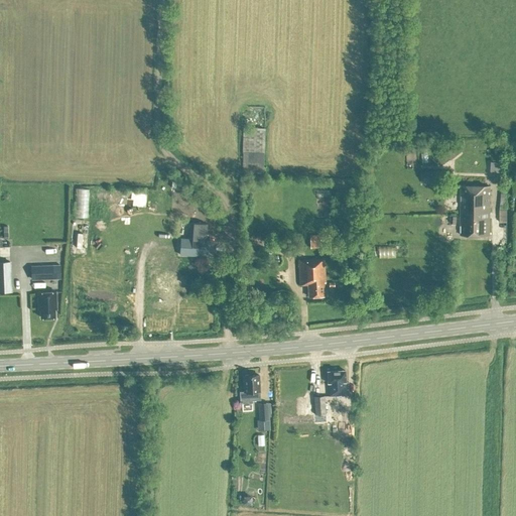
[(242,164),(263,164),(264,128),(243,128),(242,164)]
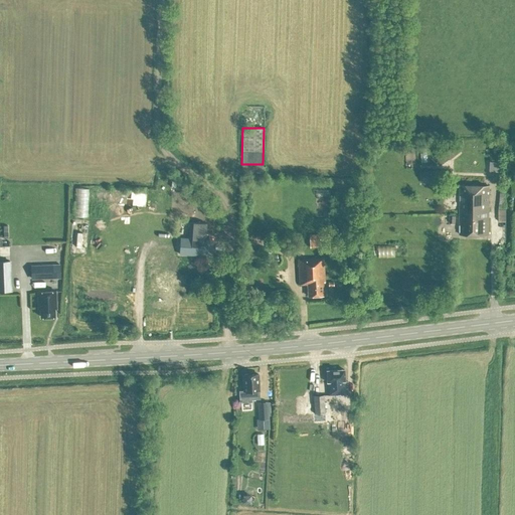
[(504,170),(504,160),(491,159),(491,170),(504,170)]
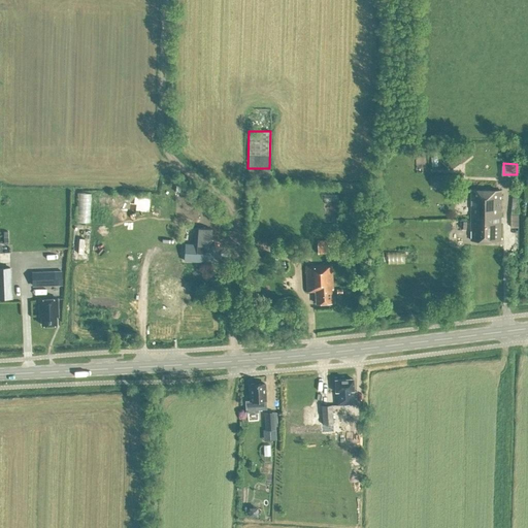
[(482,212),(501,213),(502,191),(472,190),(471,220),(482,220),(482,212)]
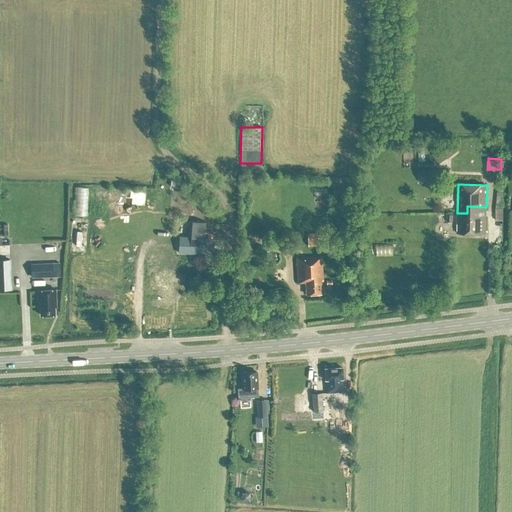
[(486,233),(486,207),(467,206),(467,213),(457,213),(457,232),(486,233)]
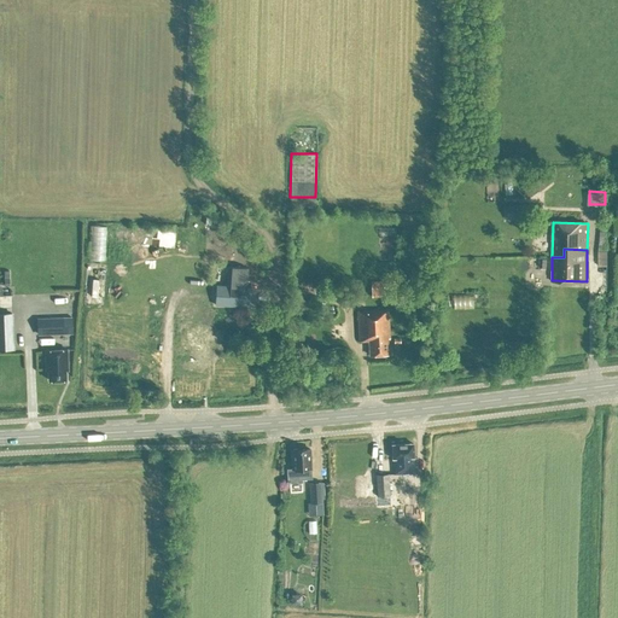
[(216,286),(215,304),(255,307),(256,289),(245,287),(246,268),(227,267),(226,286),(216,286)]
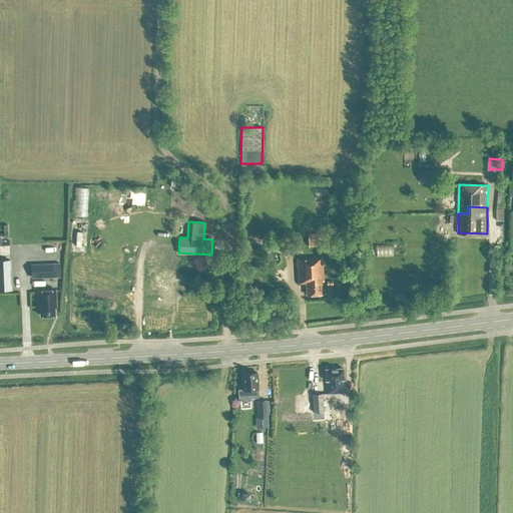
[(309,246),(320,246),(319,233),(308,233),(309,246)]
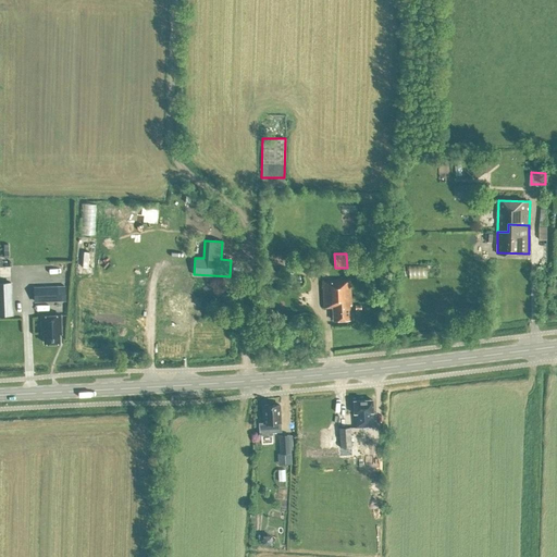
[(11,264),(0,264),(0,280),(12,280),(11,264)]
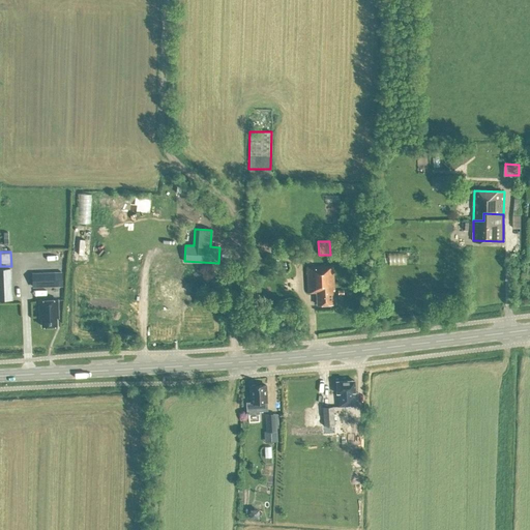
[(265,258),(249,258),(248,269),(265,270),(265,258)]
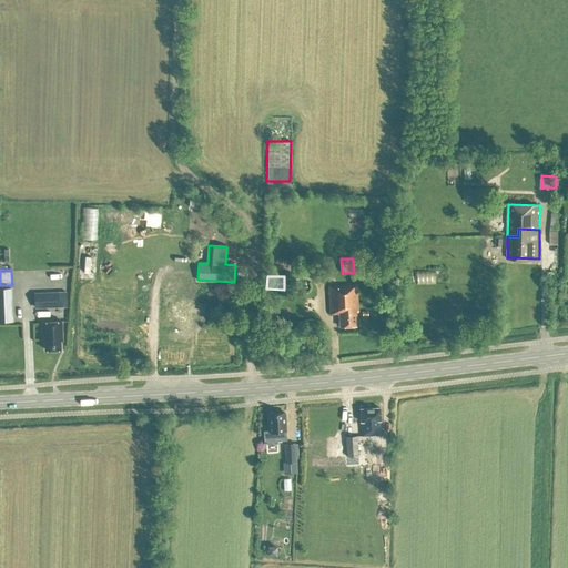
[(356,311),(358,311),(357,284),(328,285),(330,313),(338,313),(340,326),(357,325),(356,311)]
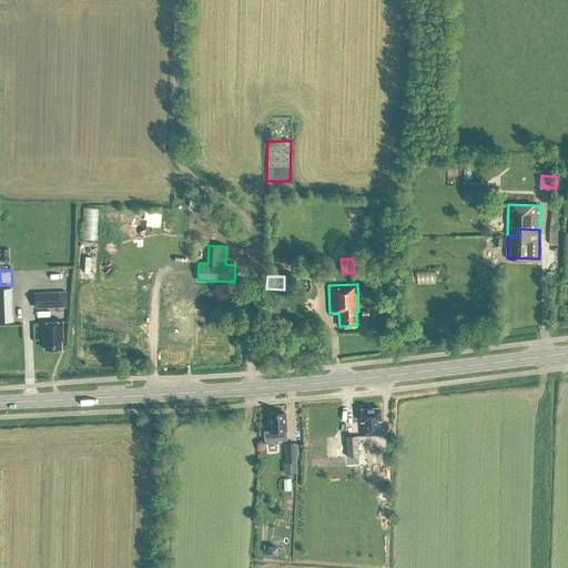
[(12,287),(0,287),(0,321),(13,321),(12,287)]
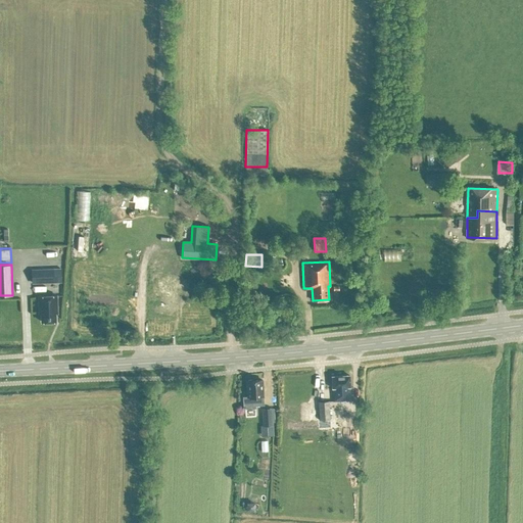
[(54,283),(54,269),(31,269),(32,284),(54,283)]
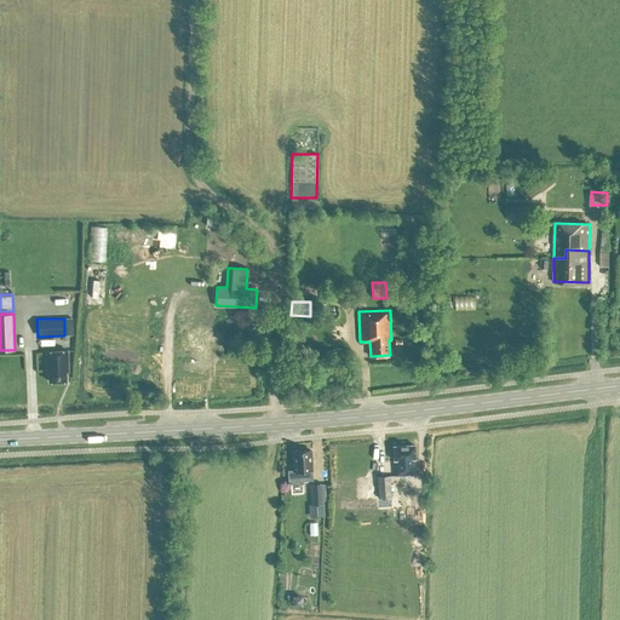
[(65,350),(46,351),(47,372),(49,372),(49,382),(65,380),(65,371),(67,371),(65,350)]
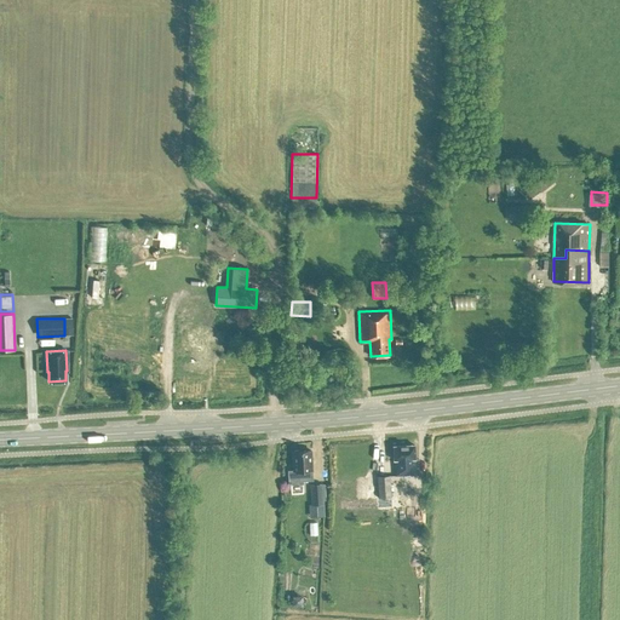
[(395,475),(415,474),(414,445),(392,446),(395,475)]
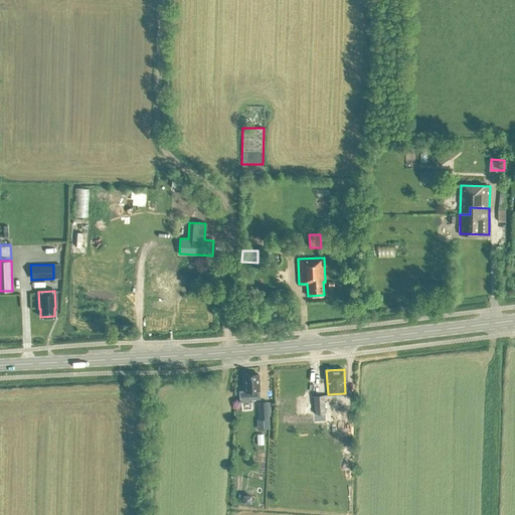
[(251,401),(250,399),(260,398),(259,390),(260,390),(259,374),(243,375),(243,390),(238,391),(239,402),(251,401)]
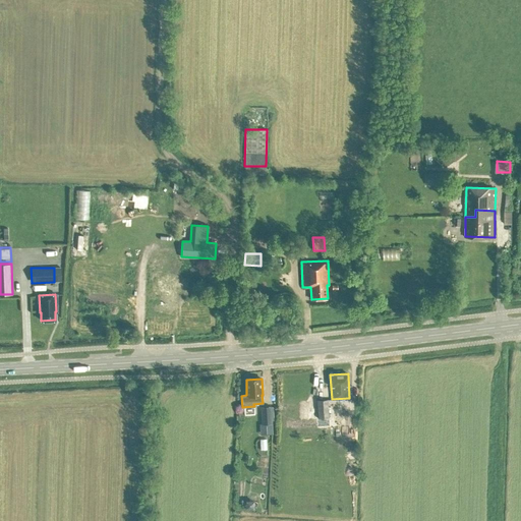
[(316,400),(317,419),(329,418),(328,400),(316,400)]
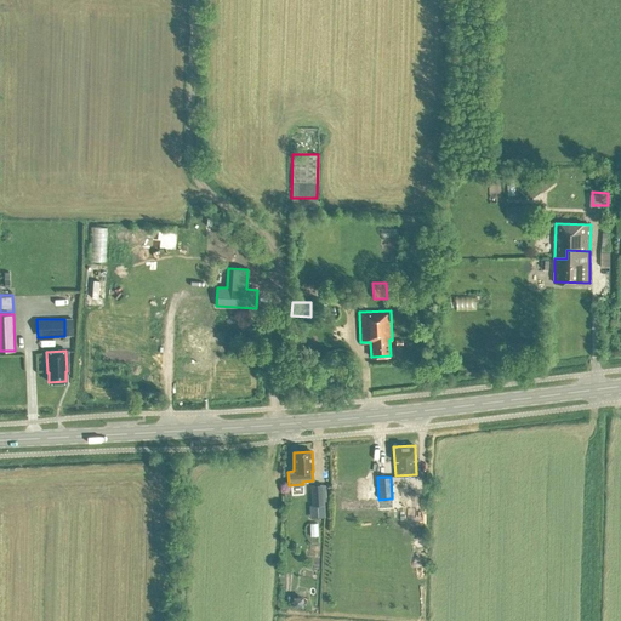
[(311,505),(309,505),(309,518),(322,518),(320,506),(324,506),(324,501),(326,501),(325,488),(323,488),(323,485),(311,485),(311,505)]
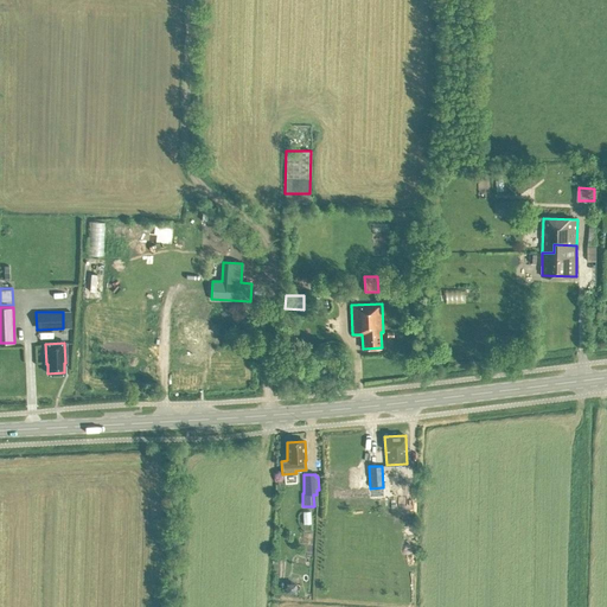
[(397,506),(407,506),(408,497),(398,497),(397,506)]
